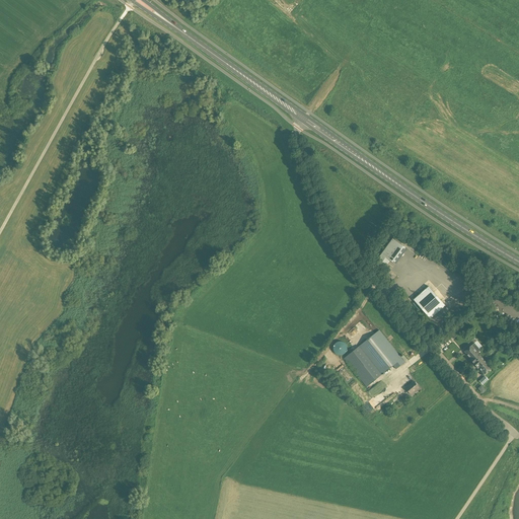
[(395,265),(408,248),(393,238),(377,258),(387,266),(390,262),(395,265)]
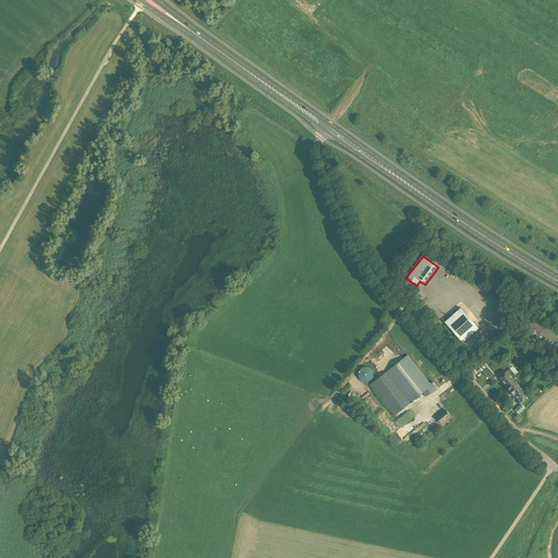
[(385,316),(388,319),(393,311),(390,308),(385,316)]
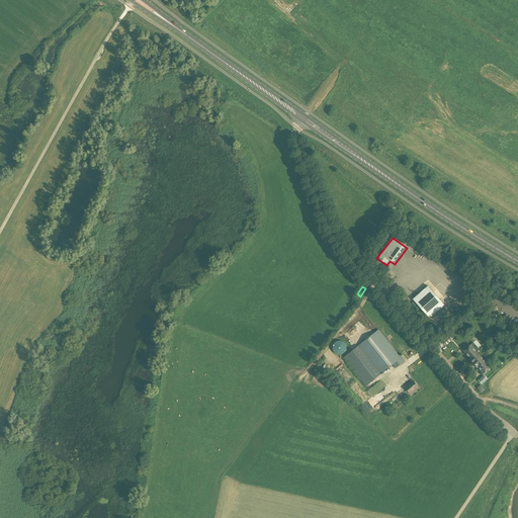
[(396,368),(404,361),(378,330),(343,357),(366,385),(393,364),(396,368)]
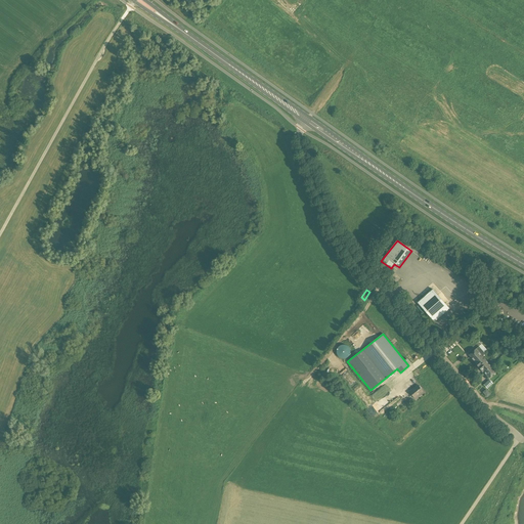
[(506,344),(500,338),(495,342),(500,348),(506,344)]
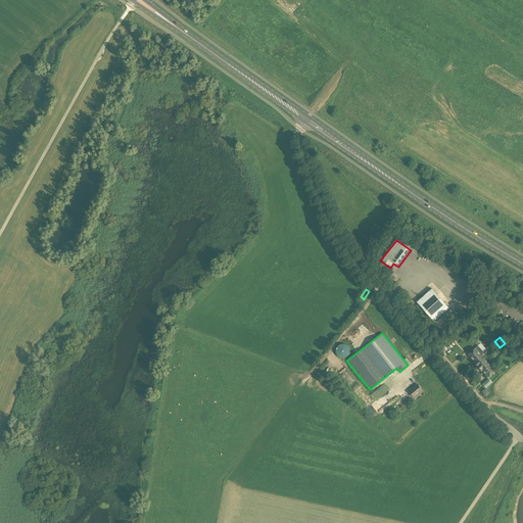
[(453,340),(446,345),(450,348),(456,343),(453,340)]
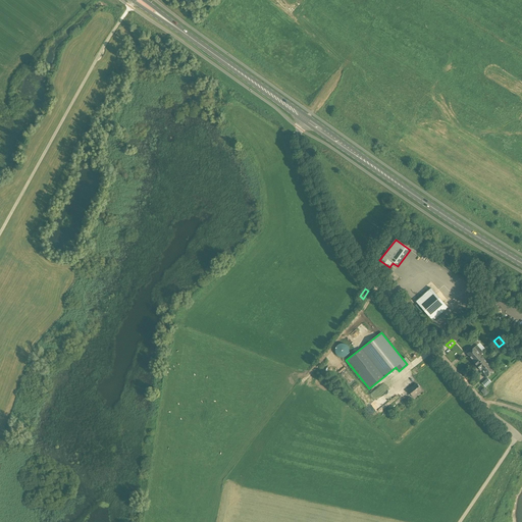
[(345,345),(343,344),(342,344),(341,344),(340,344),(337,345),(336,345),(335,347),(334,347),(334,348),(333,350),(333,351),(333,353),(334,354),(334,355),(335,356),(336,357),(337,357),(338,358),(340,358),(341,358),(342,358),(343,358),(344,357),(346,356),(347,355),(348,354),(348,353),(348,351),(348,350),(348,349),(348,348),(347,347),(346,346),(345,345)]
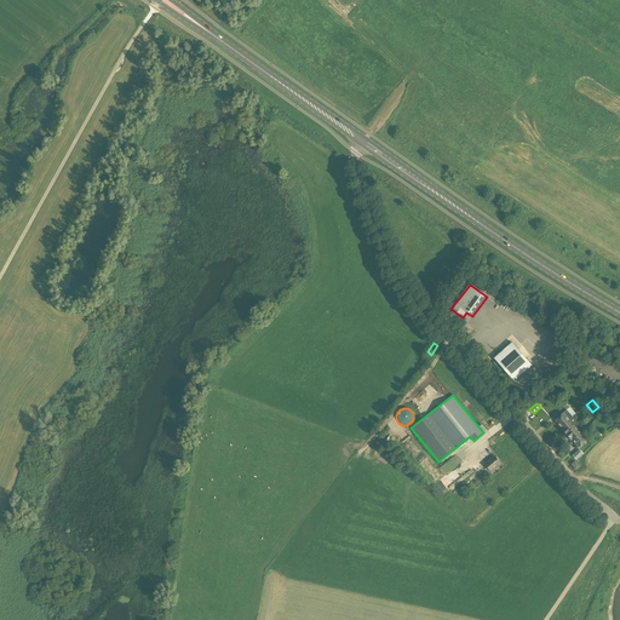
[(563,413),(555,420),(561,426),(572,417),(567,411),(563,413)]
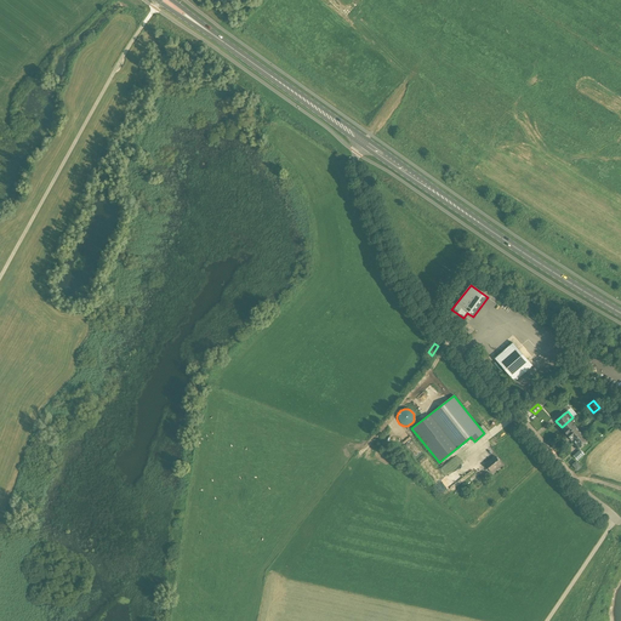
[(573,417),(562,427),(563,428),(562,429),(567,434),(576,427),(579,425),(573,417)]
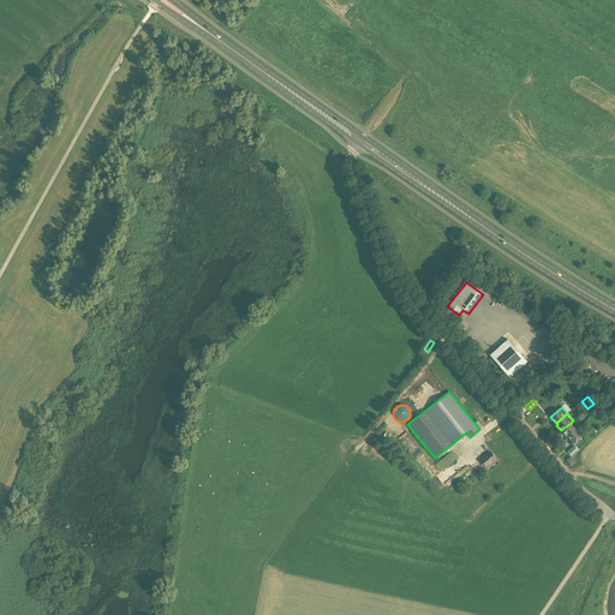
[(575,429),(571,423),(561,430),(567,436),(568,436),(581,424),(580,423),(575,427),(577,428),(575,429)]
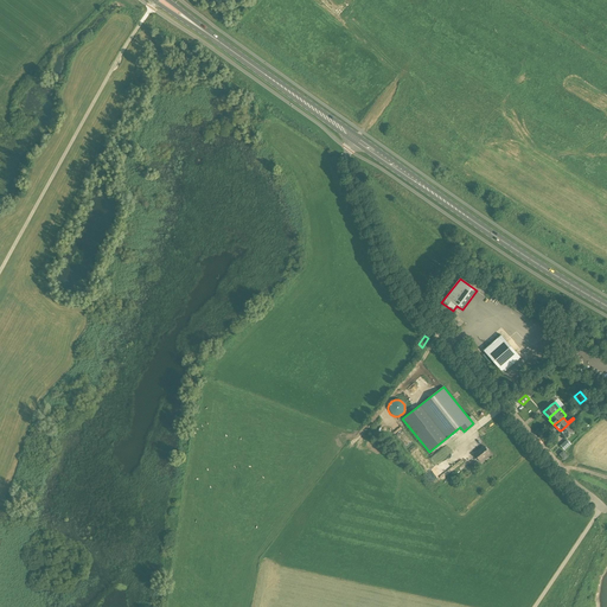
[(576,421),(574,419),(561,430),(567,438),(575,430),(572,427),(576,421)]
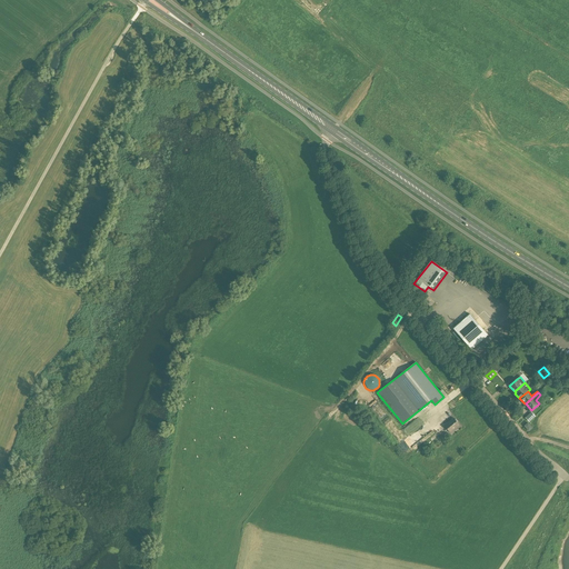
[(531,412),(525,418),(529,422),(535,418),(531,412)]
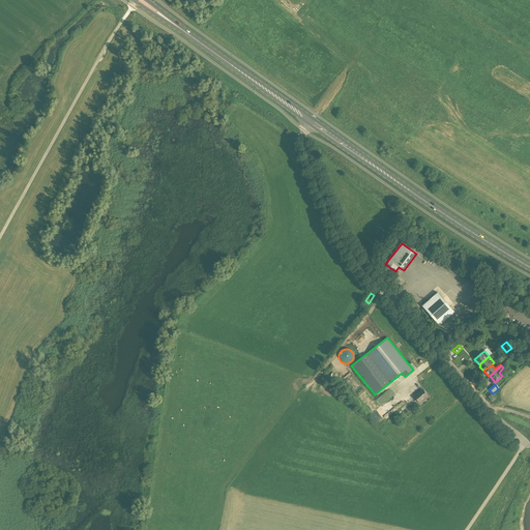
[(417,393),(414,395),(419,403),(428,395),(422,389),(417,393)]
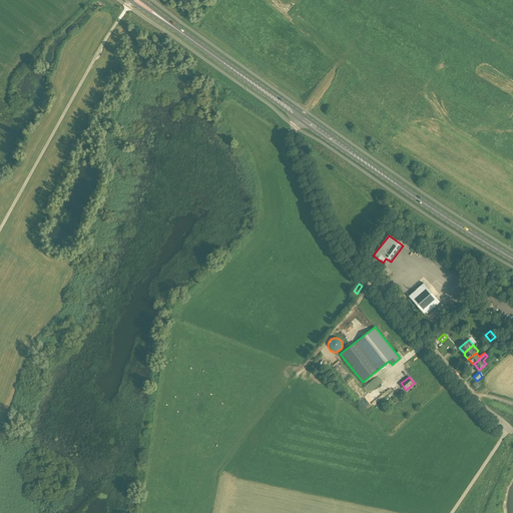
[(476,381),(472,384),(477,389),(480,386),(476,381)]
